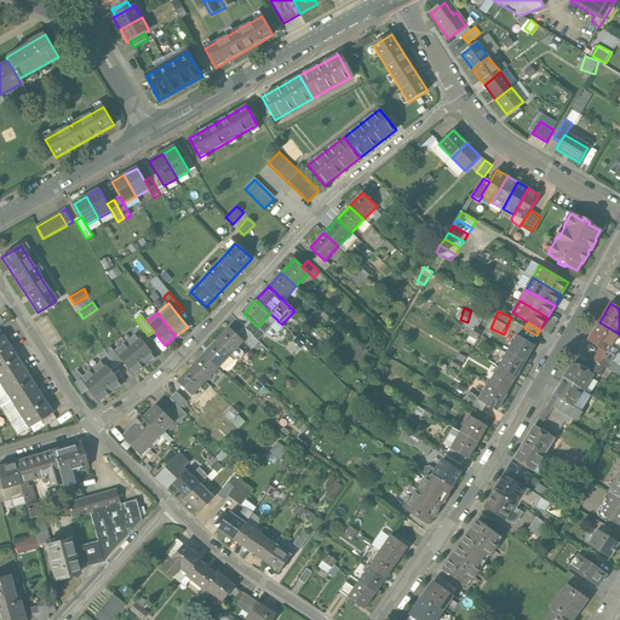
[(619,334),(600,322),(589,340),(602,348),(608,352),(610,348),(619,334)]
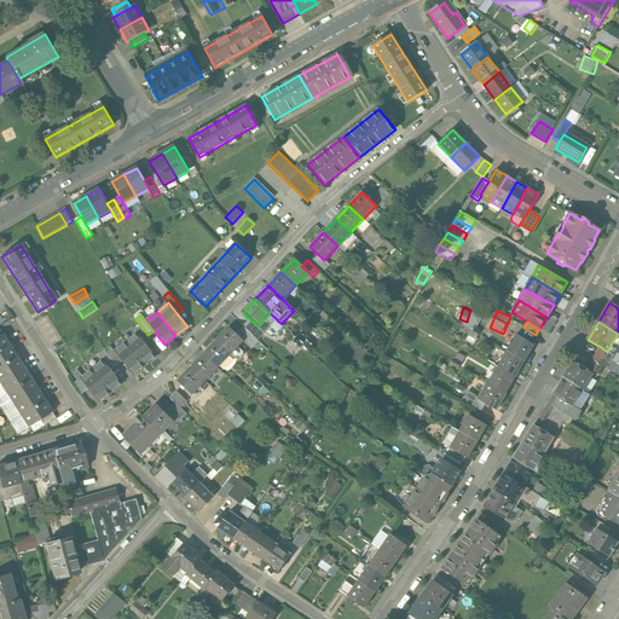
[(249,323),(246,328),(255,337),(259,333),(249,323)]
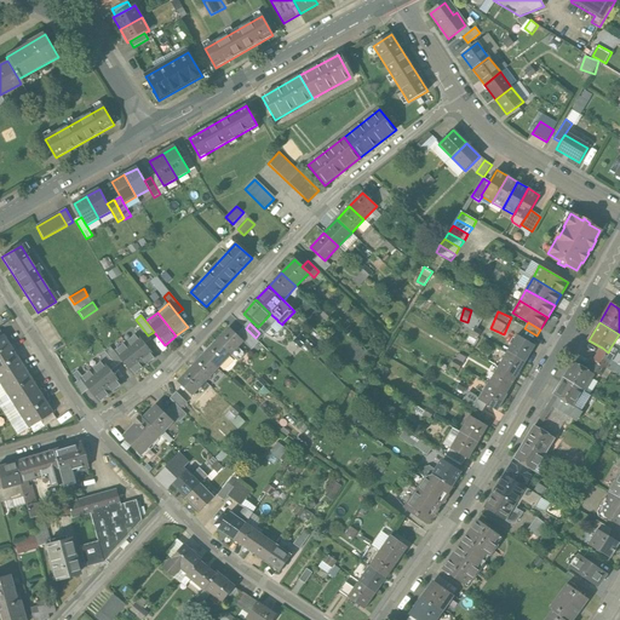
[(148,336),(141,326),(135,331),(137,334),(145,344),(151,339),(148,336)]
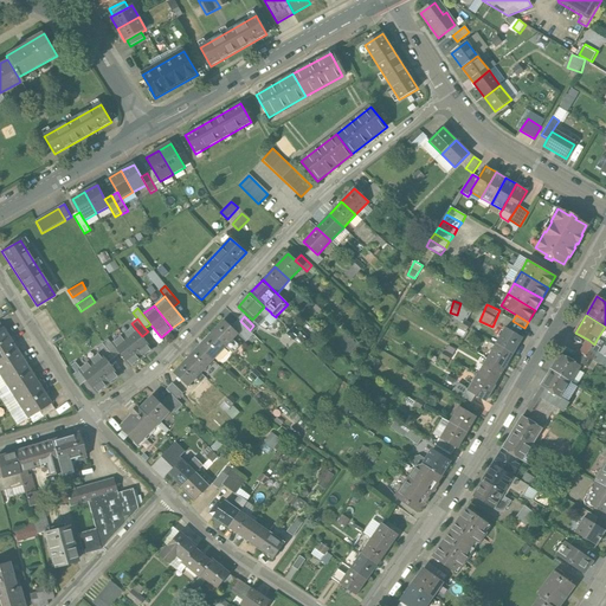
[(238,334),(224,321),(212,334),(226,347),(238,334)]
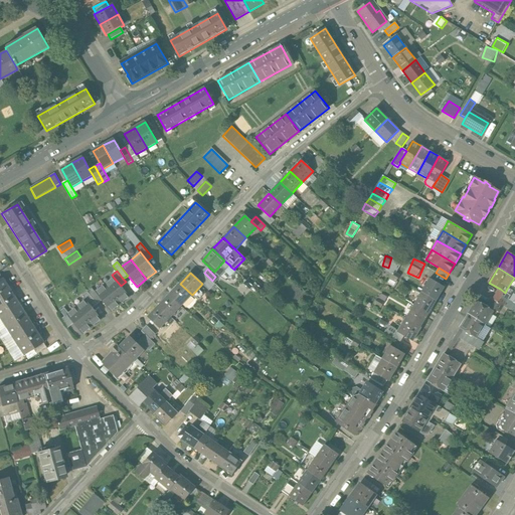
[(121,286),(114,278),(105,285),(120,305),(130,297),(121,286)]
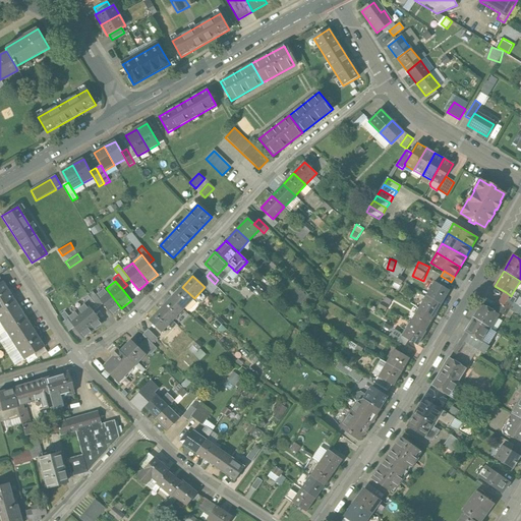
[(448,291),(433,282),(425,295),(441,304),(448,291)]
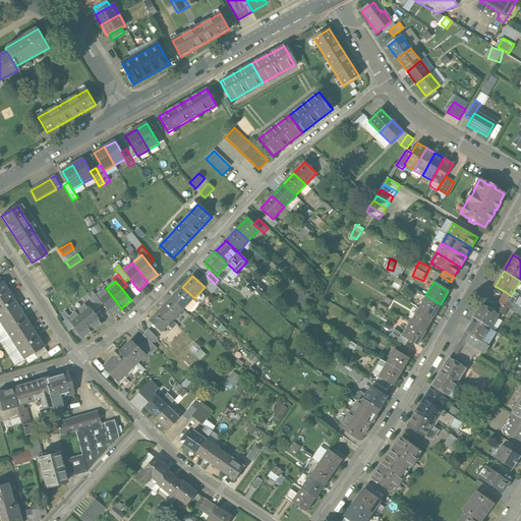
[(182,287),(171,298),(183,309),(194,298),(182,287)]
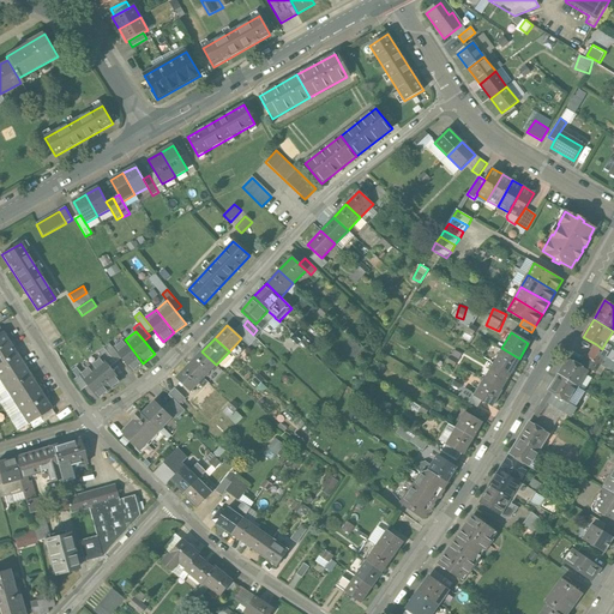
[(143,363),(125,339),(114,349),(121,359),(132,372),(143,363)]
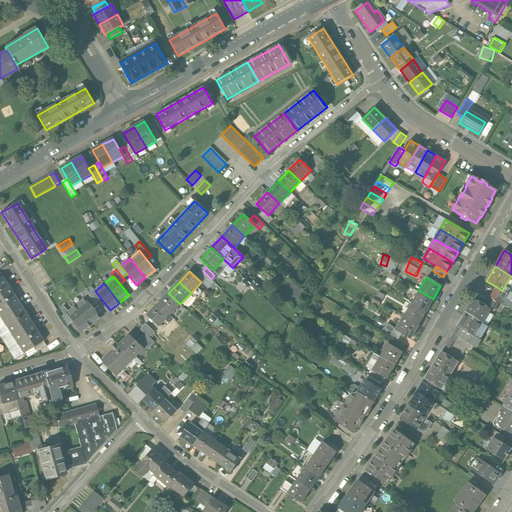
[(8,286),(0,291),(0,304),(14,295),(8,286)]
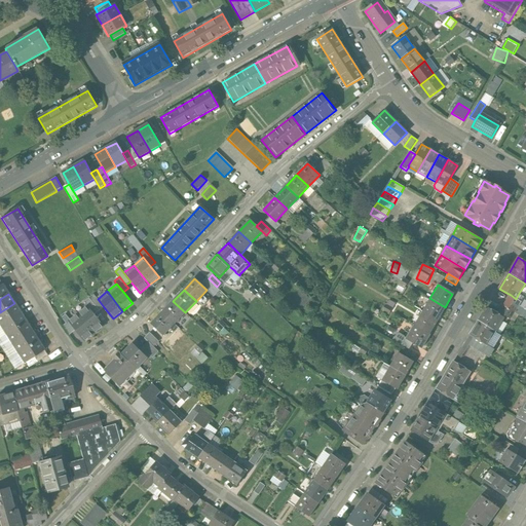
[(98,299),(94,295),(89,298),(99,311),(100,311),(104,307),(98,299)]
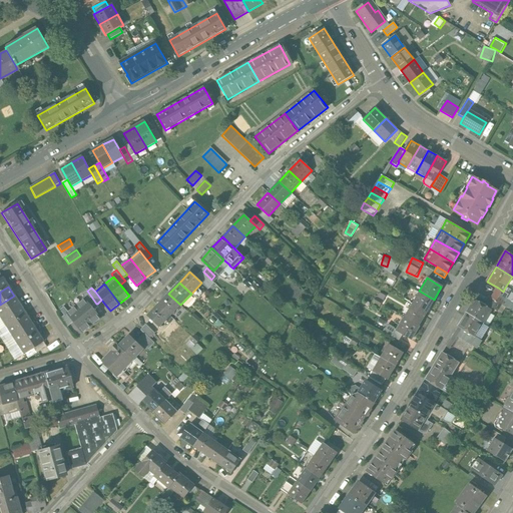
[(503,292),(498,288),(494,294),(504,301),(510,291),(505,288),(503,292)]
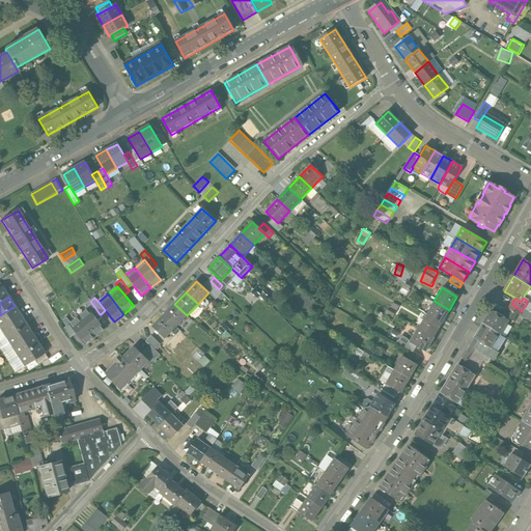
[(90,301),(89,301),(85,305),(88,309),(95,317),(100,314),(90,301)]
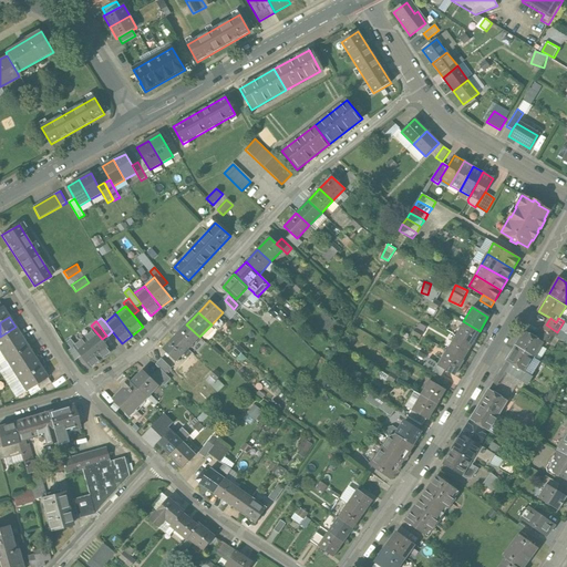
[(480,331),(463,321),(454,336),(471,346),(480,331)]
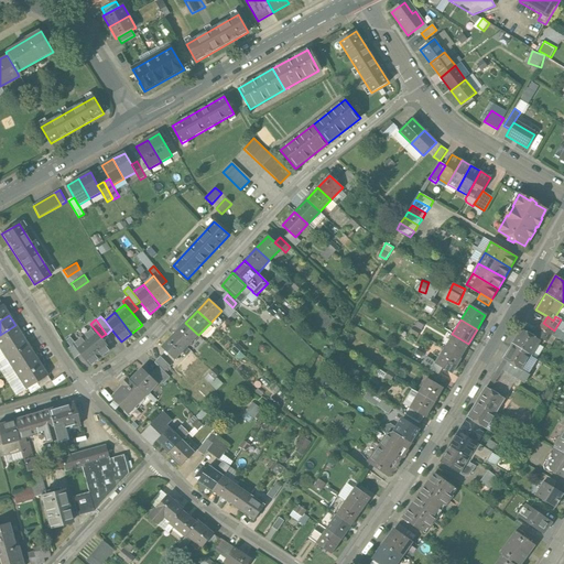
[(185,323),(174,335),(187,348),(198,335),(185,323)]
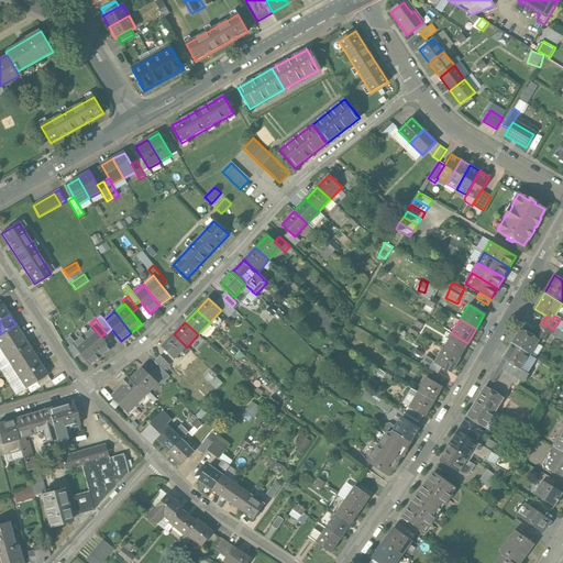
[(15,324),(0,334),(0,349),(22,335),(15,324)]
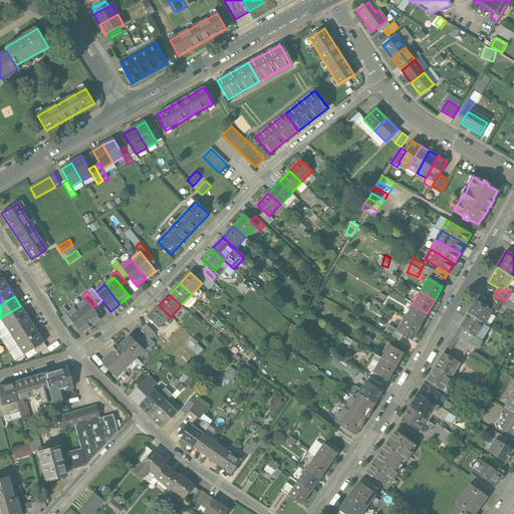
[(92,307),(85,299),(76,307),(91,326),(101,319),(92,307)]
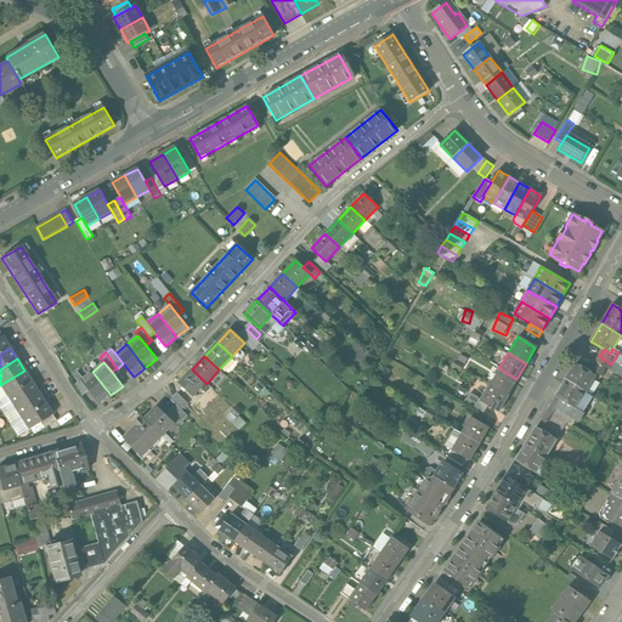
[(608,369),(595,362),(591,369),(603,378),(608,369)]
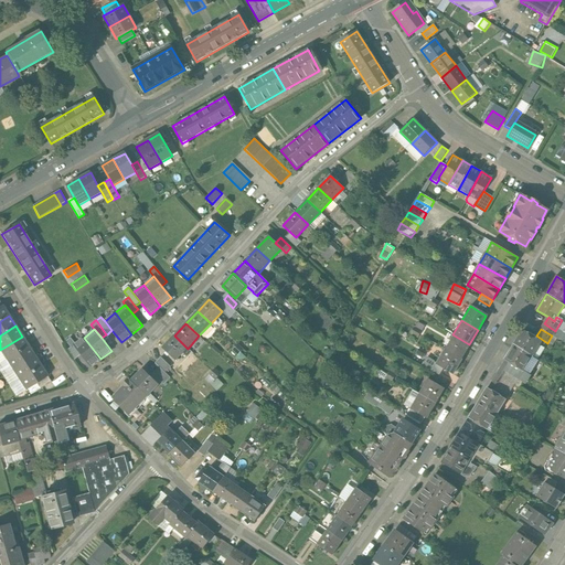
[(541,341),(523,330),(514,345),(532,356),(541,341)]
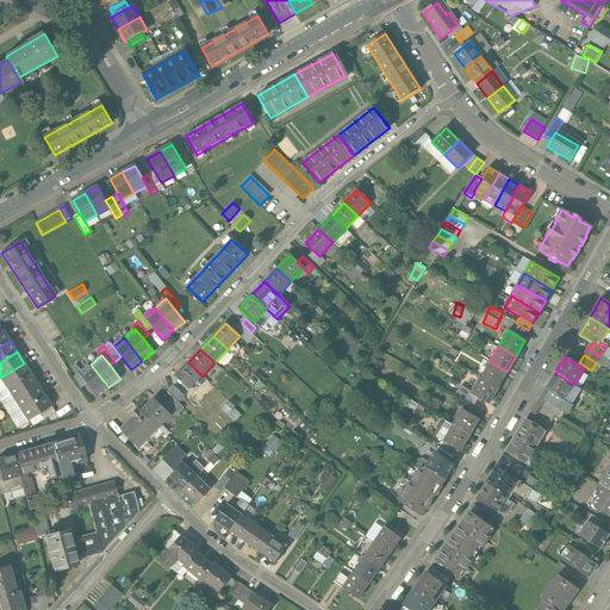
[(489,361),(480,378),(497,387),(506,372),(489,361)]
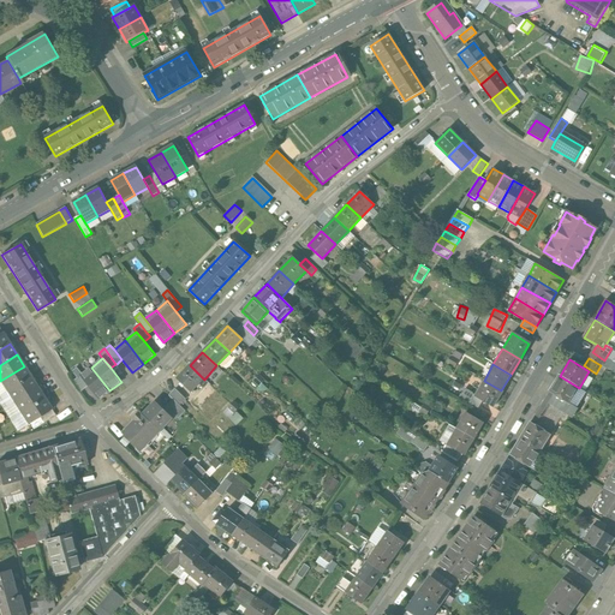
[(204,380),(190,365),(177,378),(191,393),(204,380)]
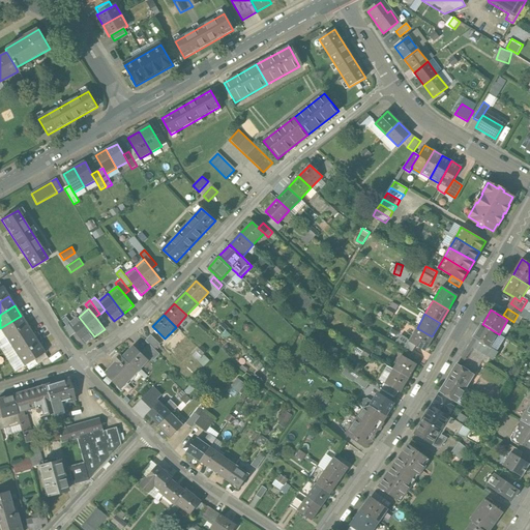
[(21,316),(0,328),(6,337),(26,325),(21,316)]
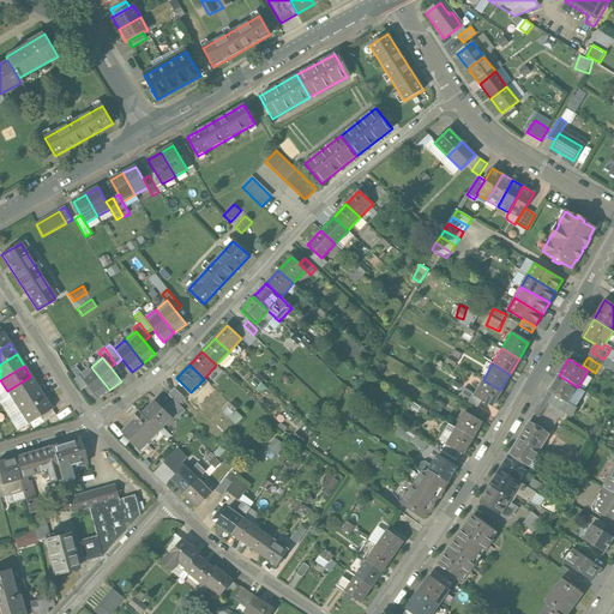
[(109,390),(91,367),(79,375),(98,399),(109,390)]
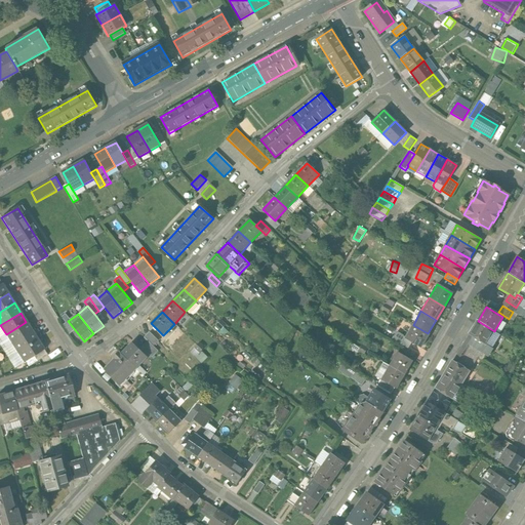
[(494,331),(478,321),(469,334),(486,345),(494,331)]
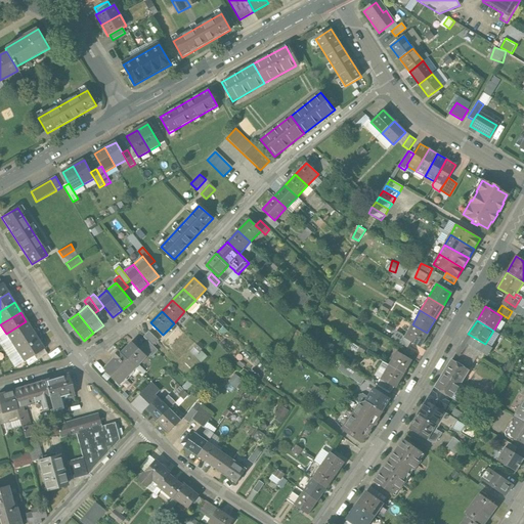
[(26,321),(6,334),(11,343),(32,331),(26,321)]
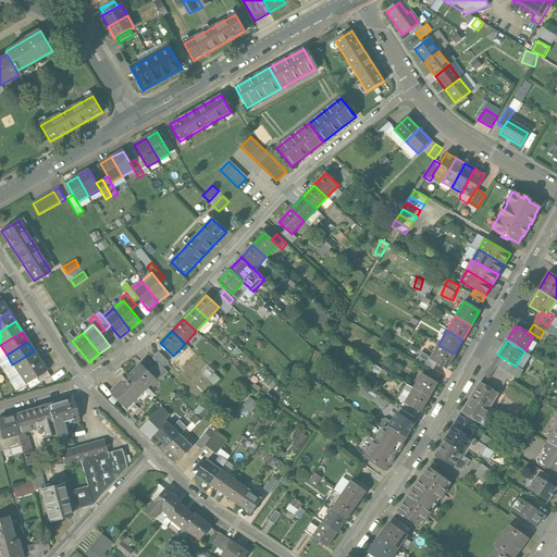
[(454,354),(438,345),(429,360),(445,369),(454,354)]
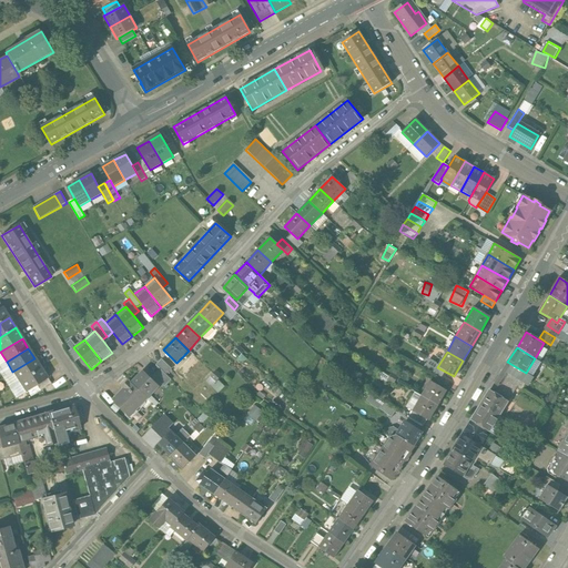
[(34,358),(12,372),(19,382),(41,368),(34,358)]
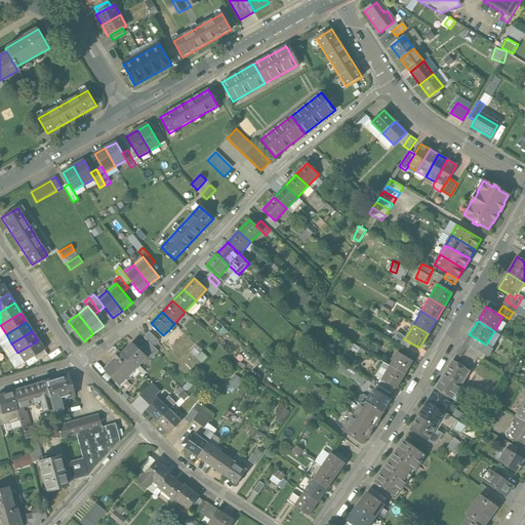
[(159,340),(150,332),(145,337),(148,341),(154,347),(159,340)]
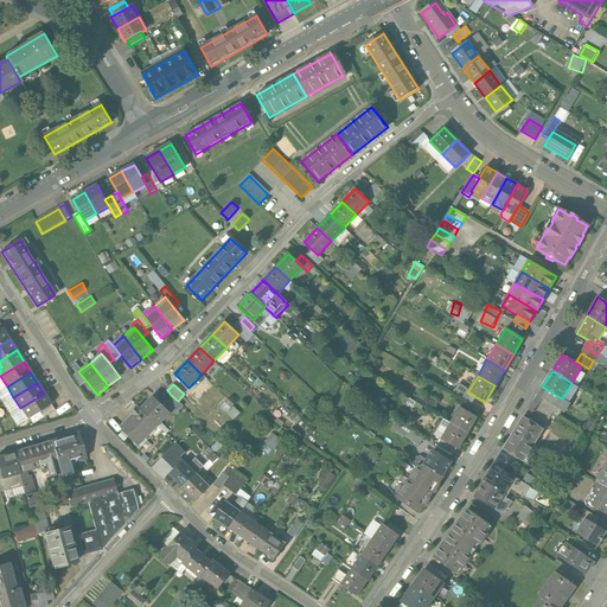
[(542,390),(534,403),(541,407),(548,395),(542,390)]
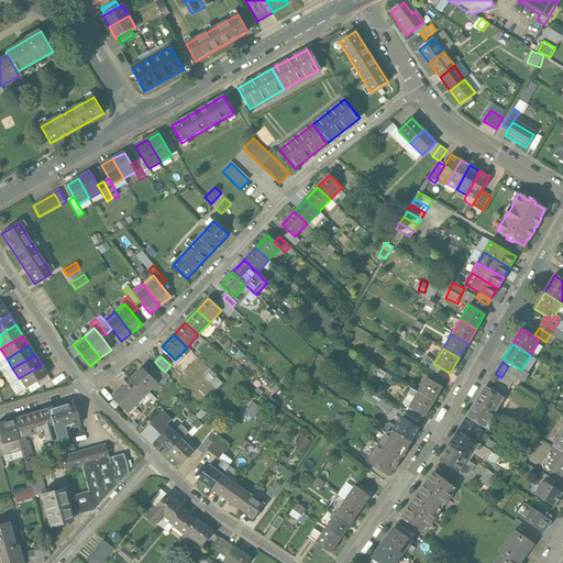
[(41,365),(19,378),(25,389),(47,375),(41,365)]
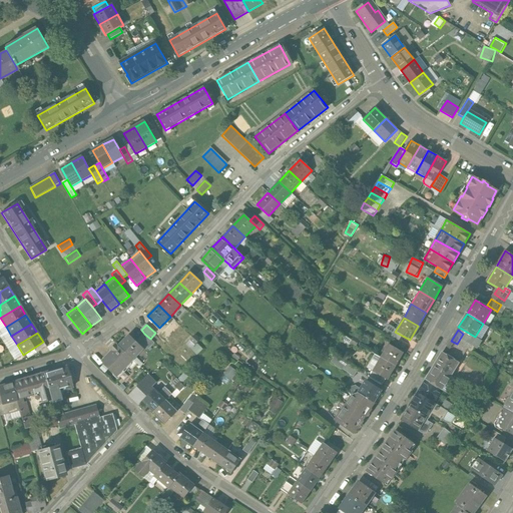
[(150,339),(144,334),(138,340),(148,350),(154,344),(150,339)]
